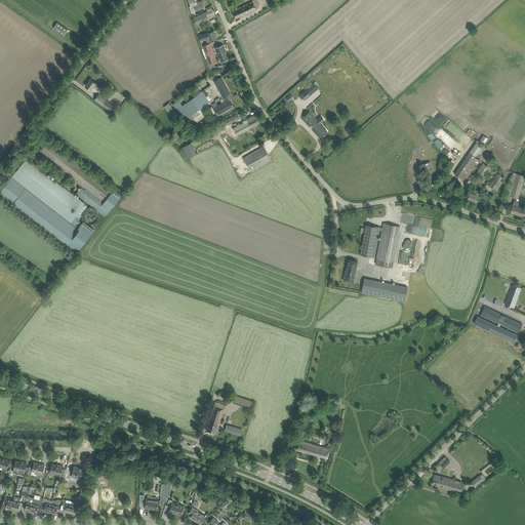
[(188,0),(190,3),(191,6),(190,6),(192,13),(195,12),(195,10),(200,9),(204,7),(202,1),(197,2),(196,1),(197,1),(197,0),(188,0)]
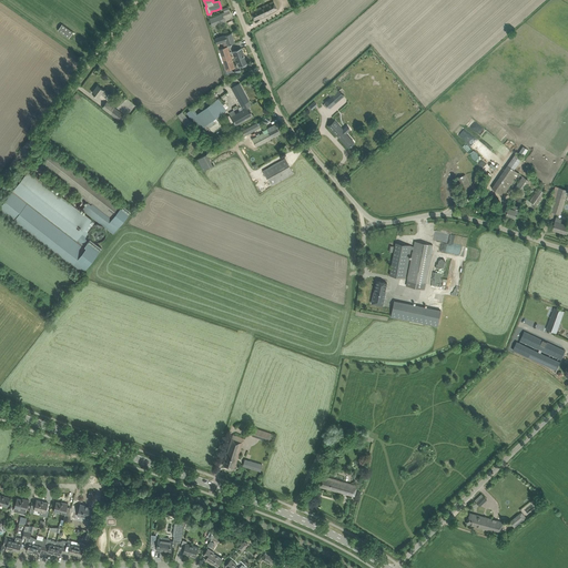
[(274,1),(255,9),(251,12),(255,20),(279,10),(274,1)]
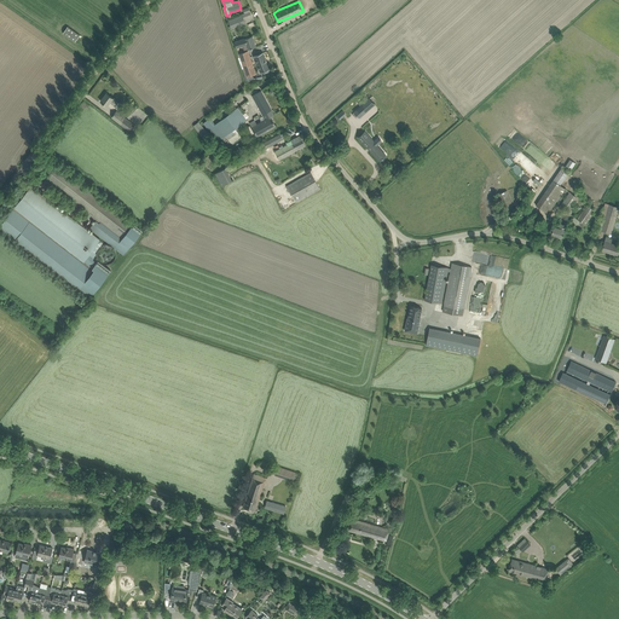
[(232,29),(246,23),(243,16),(229,21),(232,29)]
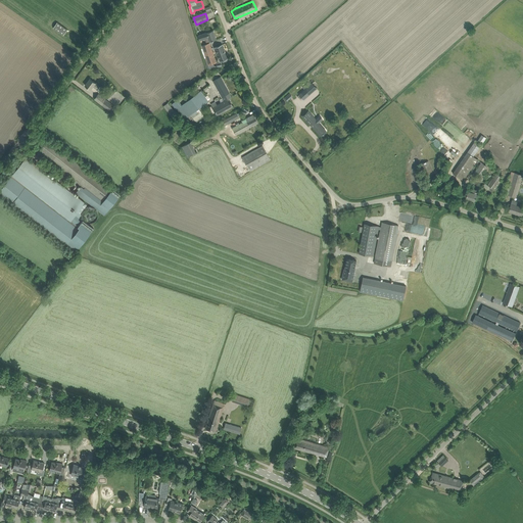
[(57,22),(53,28),(63,35),(67,30),(57,22)]
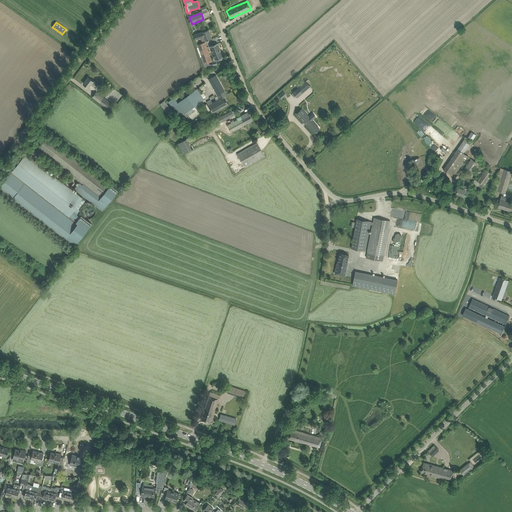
[(202,32),(198,33),(193,35),(195,40),(204,37),(205,40),(212,38),(209,29),(202,31),(202,32)]
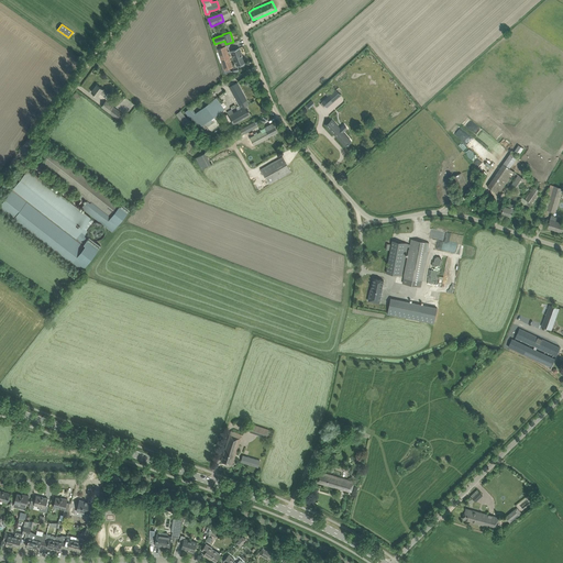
[(218,50),(217,50),(217,53),(219,52),(222,63),(220,63),(222,67),(224,75),(227,75),(224,69),(230,68),(232,67),(229,57),(230,57),(225,46),(218,50)]
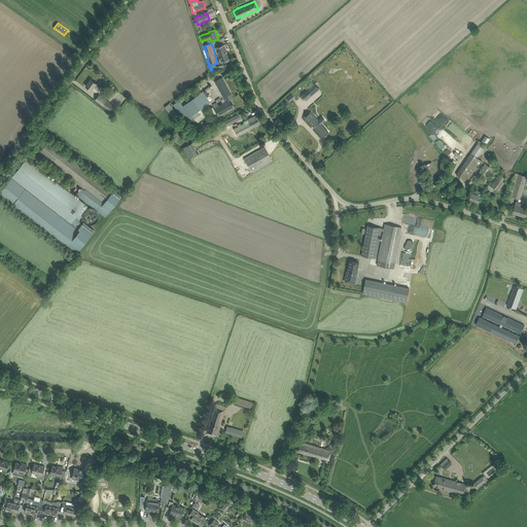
[(216,48),(221,62),(230,59),(224,45),(216,48)]
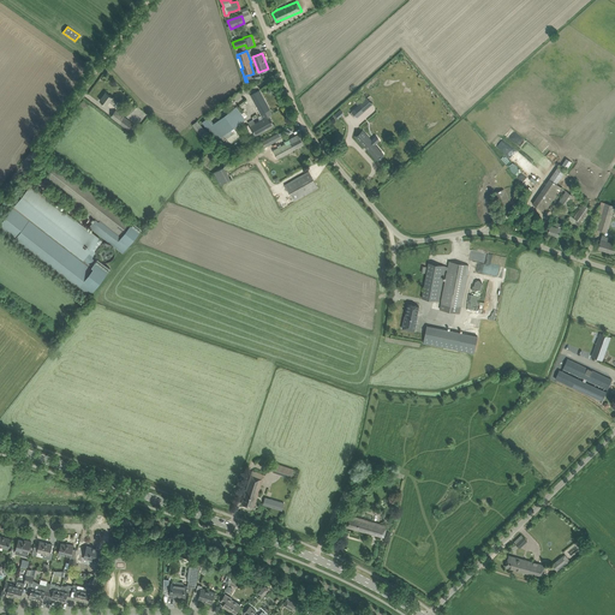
[(257,135),(274,125),(269,115),(273,113),(260,90),(251,95),(264,118),(256,123),(254,119),(249,121),(257,135)]
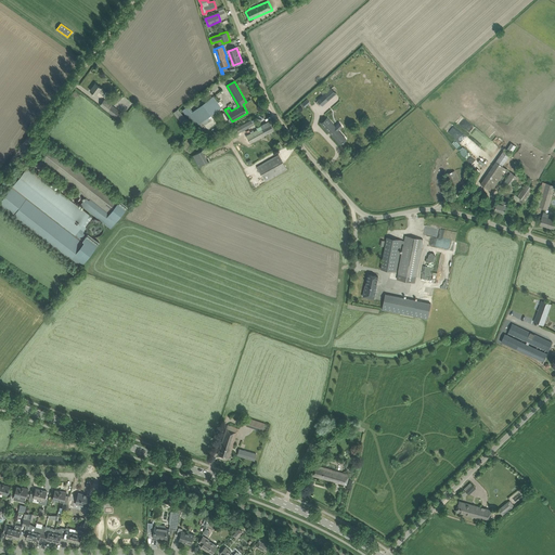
[(104,95),(106,98),(108,93),(95,84),(90,91),(97,95),(99,92),(104,95)]
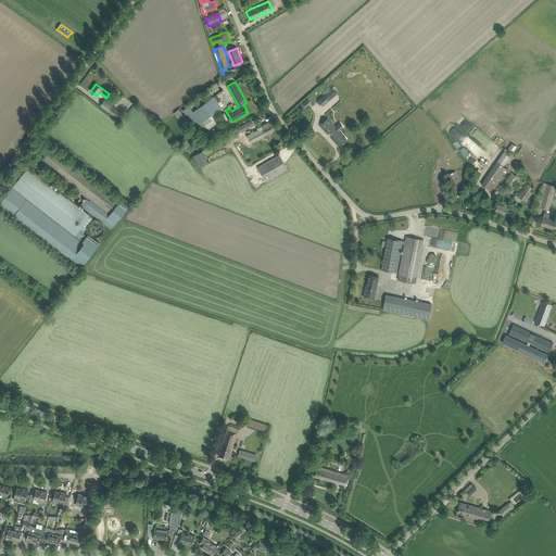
[(325,96),(318,100),(323,105),(329,100),(325,96)]
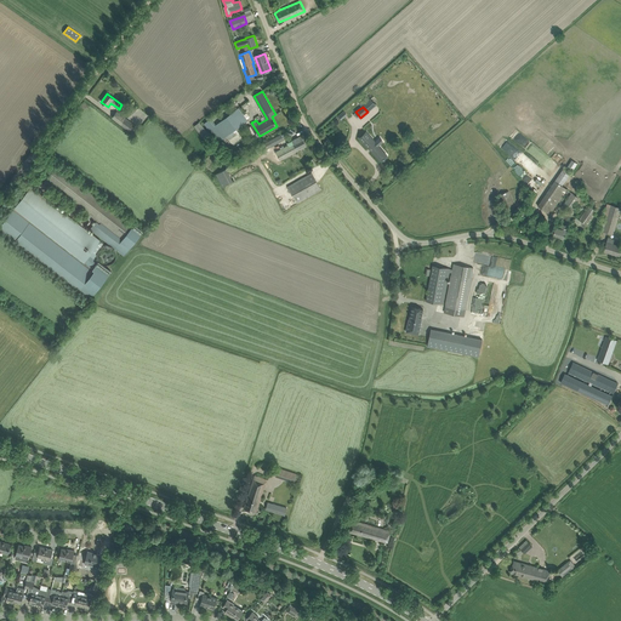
[(211,118),(204,124),(209,130),(211,129),(220,141),(221,140),(222,140),(224,143),(229,140),(233,144),(243,137),(237,129),(245,123),(248,120),(248,119),(245,115),(239,108),(235,110),(216,125),(211,118)]
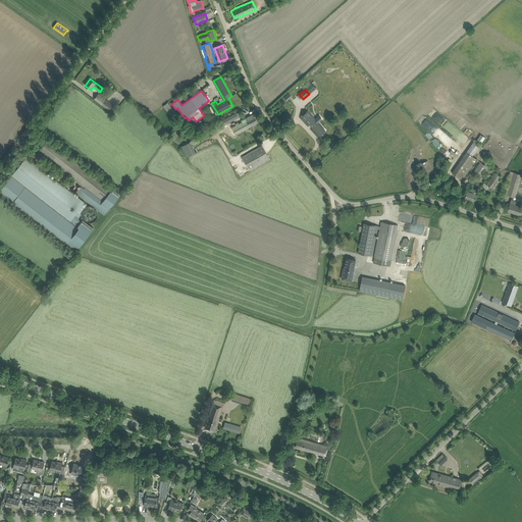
[(95,99),(108,109),(114,113),(117,108),(99,94),(95,99)]
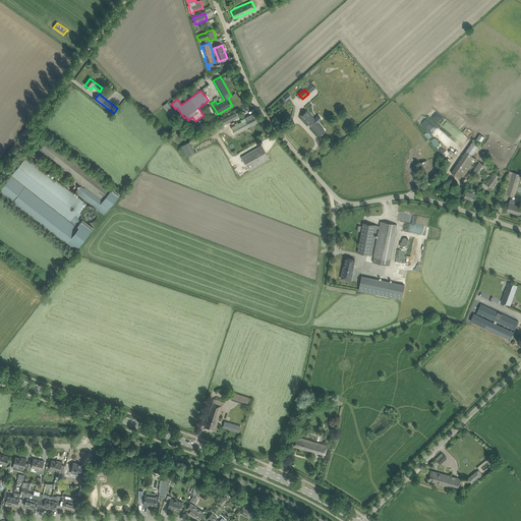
[(169,114),(174,111),(167,102),(163,105),(169,114)]
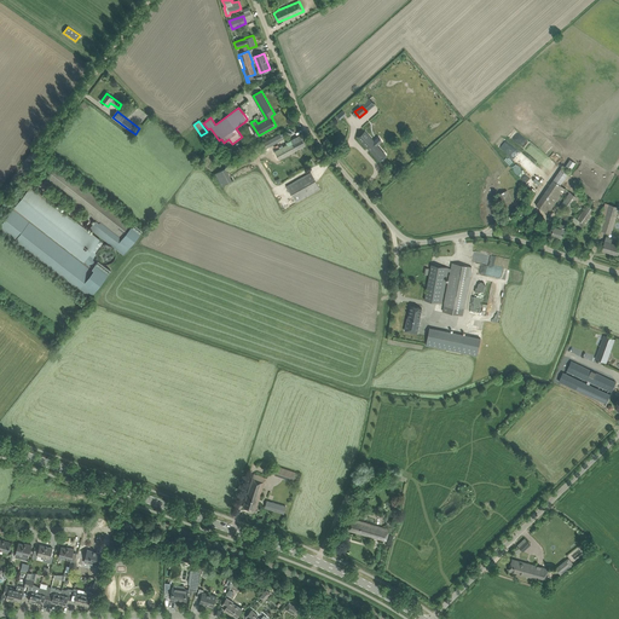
[(365,132),(359,138),(375,155),(380,161),(380,160),(382,158),(383,157),(386,155),(365,132)]
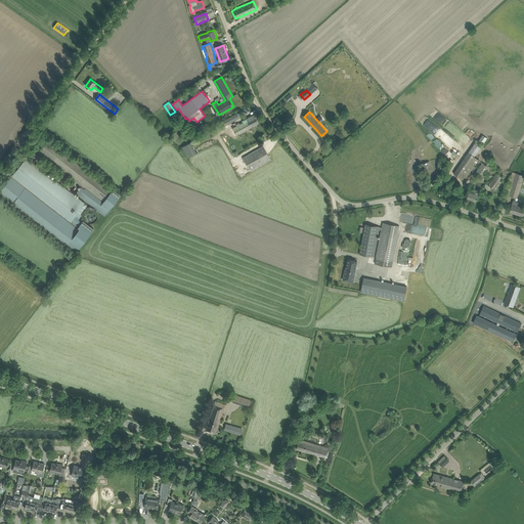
[(224,126),(239,118),(237,114),(222,122),(224,126)]
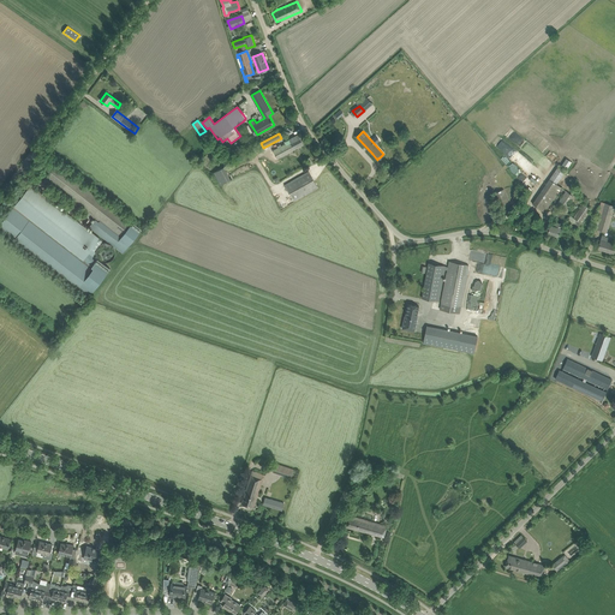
[(276,149),(274,151),(278,159),(299,147),(304,144),(298,135),(293,137),(285,142),(286,144),(281,147),(280,144),(275,147),(276,149)]
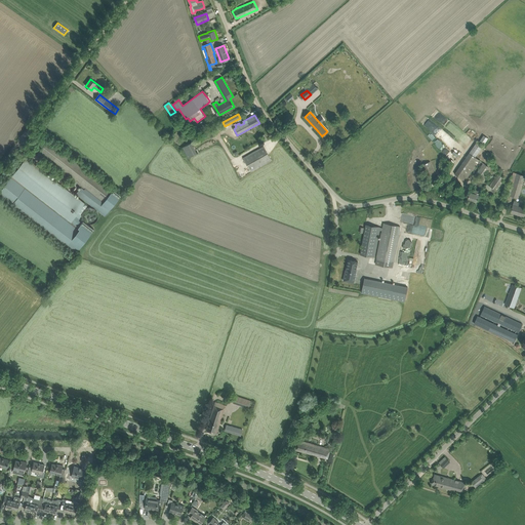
[(49,139),(38,153),(42,156),(74,180),(72,184),(77,188),(79,185),(84,189),(79,196),(105,216),(111,209),(119,198),(121,195),(114,190),(113,190),(53,143),(49,139)]
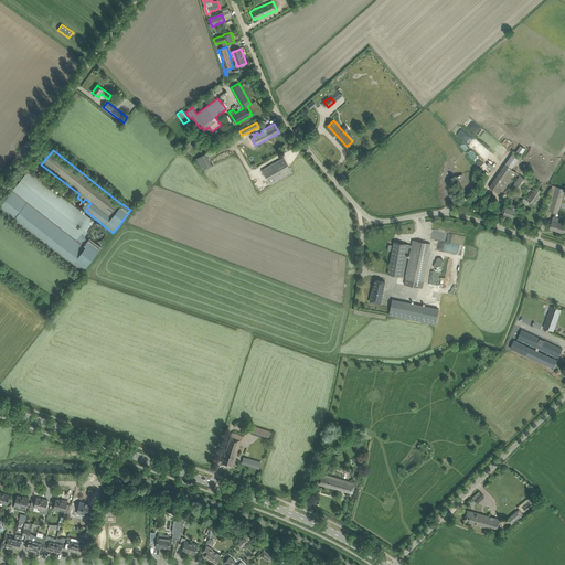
[(209,152),(195,159),(202,170),(214,163),(209,152)]
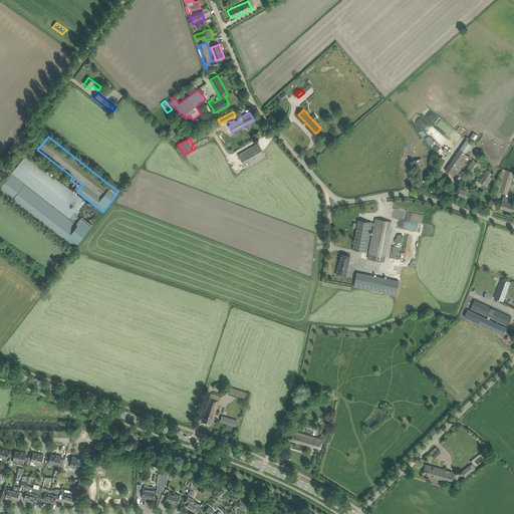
[(467,140),(448,167),(445,171),(455,178),(470,157),(465,154),(472,144),(467,140)]
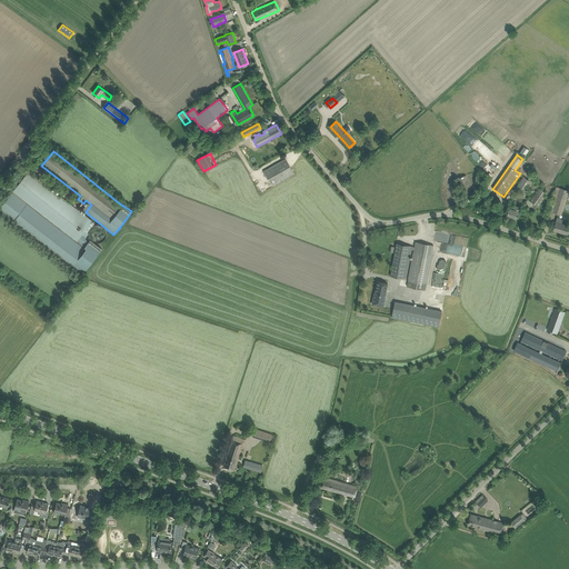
[(490,172),(493,167),(479,156),(476,161),(490,172)]
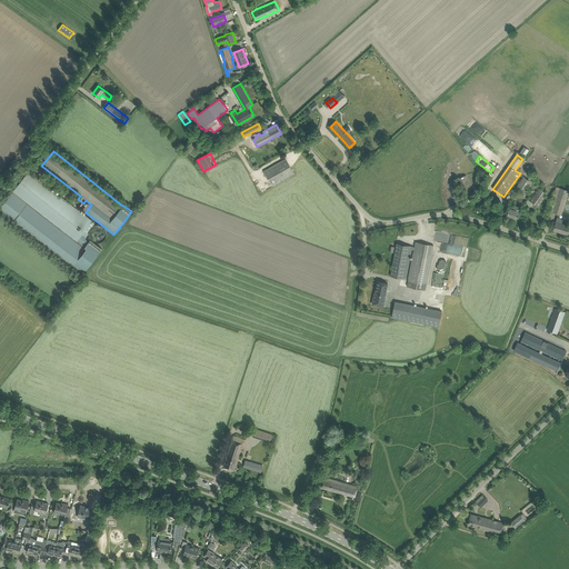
[(286,159),(280,161),(263,171),(272,186),(293,173),(286,159)]
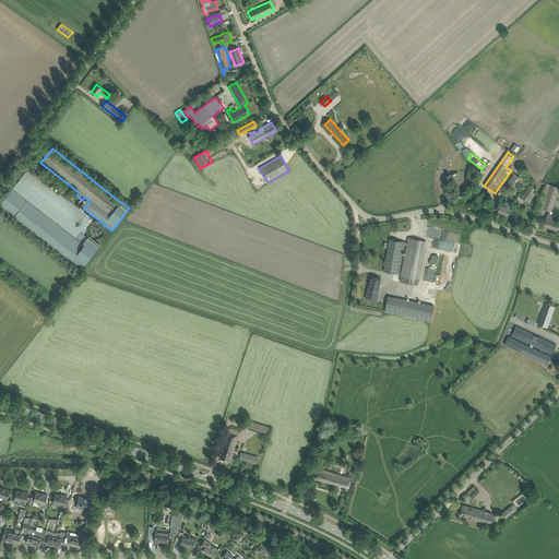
[(12,189),(0,204),(0,207),(13,218),(12,219),(69,264),(79,272),(95,251),(100,245),(82,229),(92,217),(76,206),(82,200),(80,199),(75,205),(27,168),(12,189)]
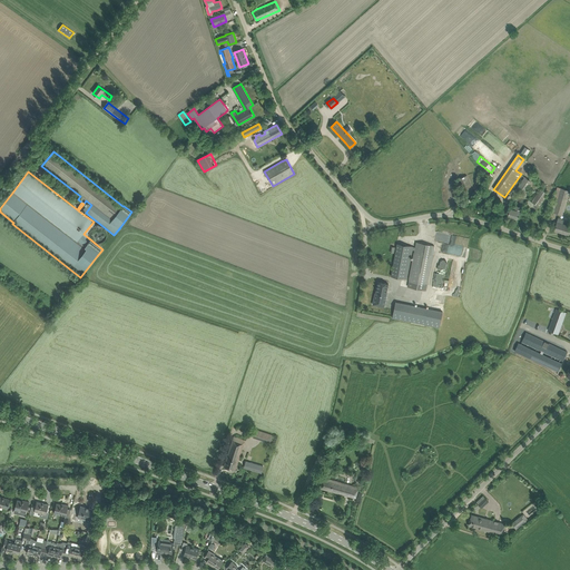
[(467,176),(463,177),(458,179),(467,198),(475,195),(467,176)]
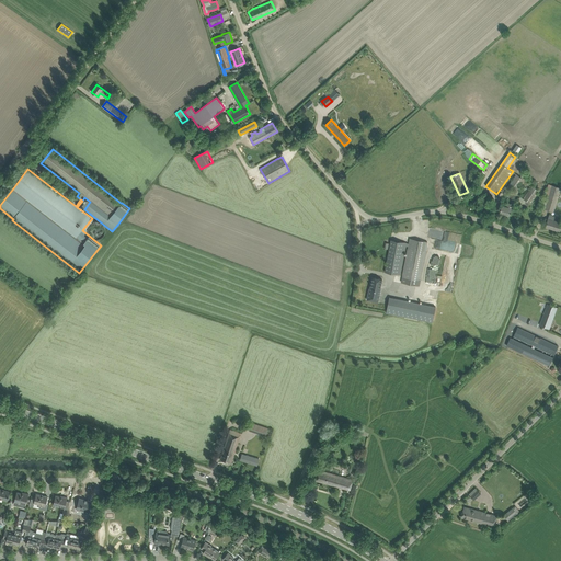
[(523,173),(521,176),(517,174),(507,187),(515,193),(522,183),(523,184),(526,181),(528,182),(530,179),(523,173)]
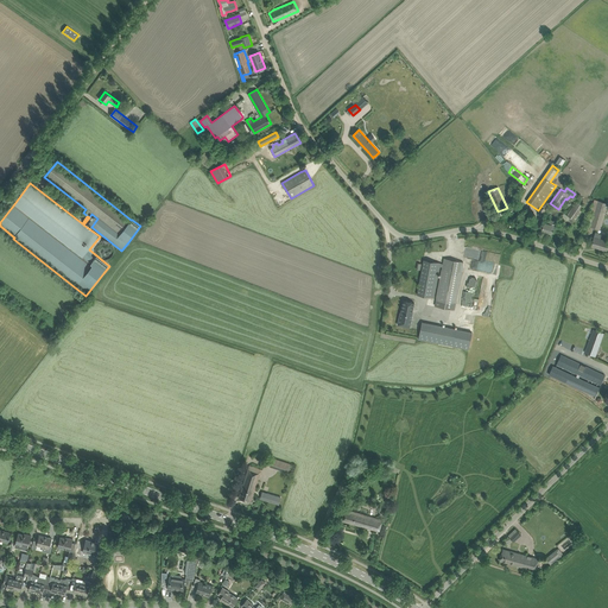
[(595,200),(587,225),(600,229),(607,203),(595,200)]
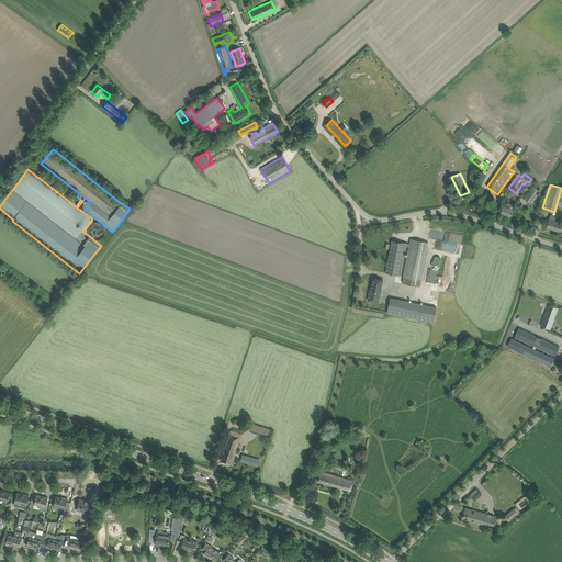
[(525,199),(523,202),(528,206),(530,203),(531,204),(541,190),(535,186),(525,199)]
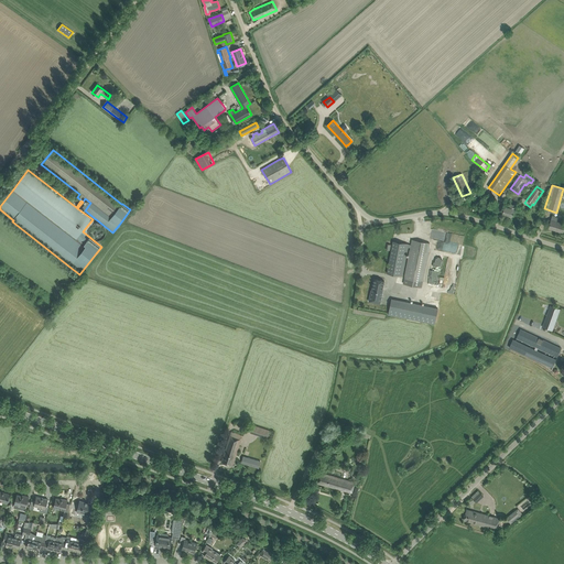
[(505,206),(503,208),(502,214),(512,217),(516,205),(511,204),(510,208),(505,206)]
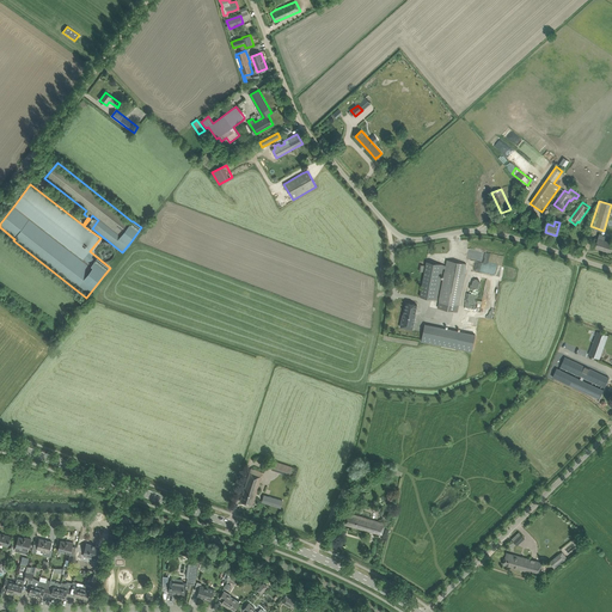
[(600,233),(597,242),(595,248),(611,252),(611,248),(611,243),(604,240),(606,236),(600,233)]
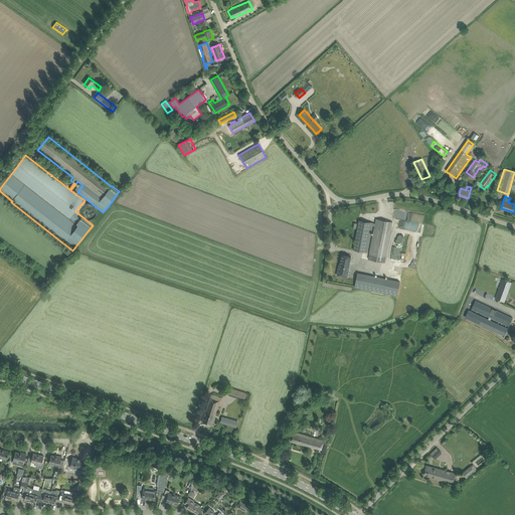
[(90,203),(89,203),(88,203),(87,203),(86,204),(84,204),(83,205),(83,206),(82,206),(81,207),(81,208),(81,209),(81,210),(81,211),(81,212),(81,213),(81,214),(82,214),(82,215),(83,216),(84,217),(86,217),(86,218),(87,218),(88,218),(89,218),(90,218),(91,218),(92,218),(93,217),(94,217),(94,216),(95,215),(96,215),(96,214),(96,213),(97,212),(97,211),(97,210),(97,209),(96,208),(96,207),(95,206),(95,205),(94,204),(93,204),(92,204),(91,203),(90,203)]
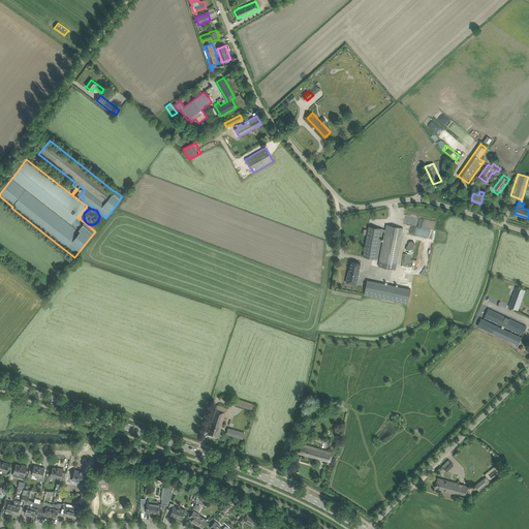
[(384,234),(383,239),(378,267),(395,270),(401,237),(402,232),(403,228),(386,224),(385,229),(384,234)]
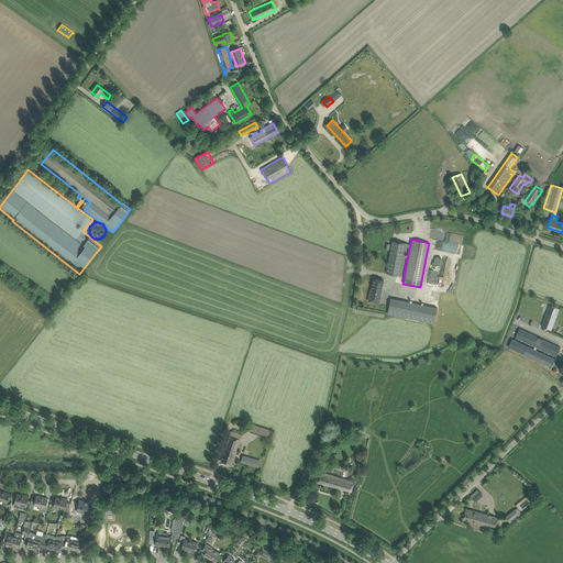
[(403,276),(407,249),(408,244),(393,241),(386,273),(403,276)]
